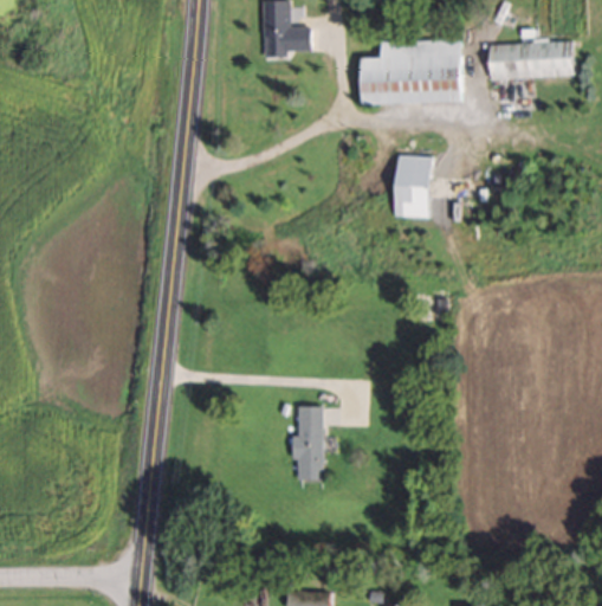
[(259,57),(289,57),(289,15),(259,15),(259,57)]
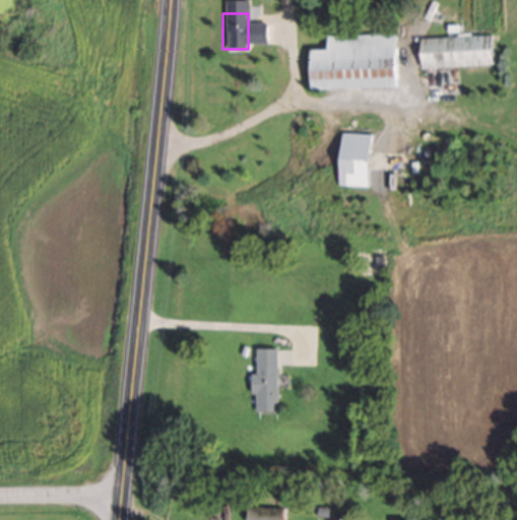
[(323,35),(323,49),(309,49),(309,89),(395,88),(394,34),(323,35)]
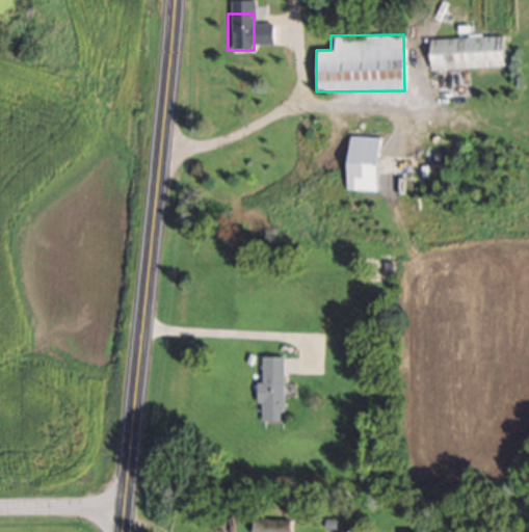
[(428,69),(503,68),(502,37),(427,38),(428,69)]
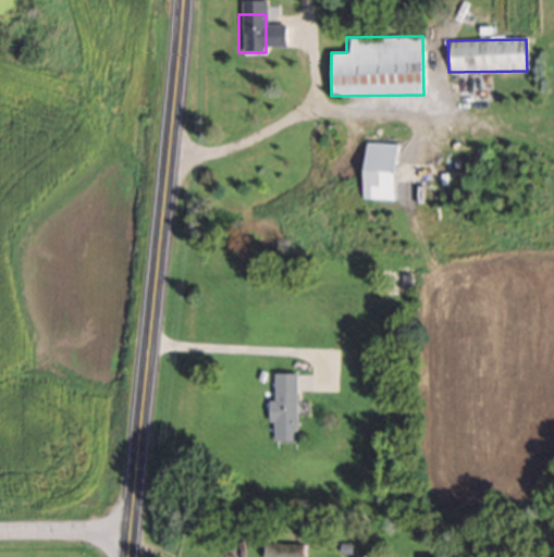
[(393,200),(395,144),(364,144),(362,199),(393,200)]
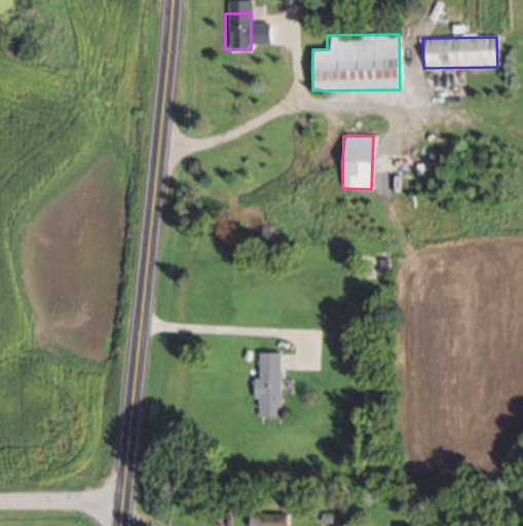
[(277,352),(253,352),(253,417),(277,417),(277,352)]
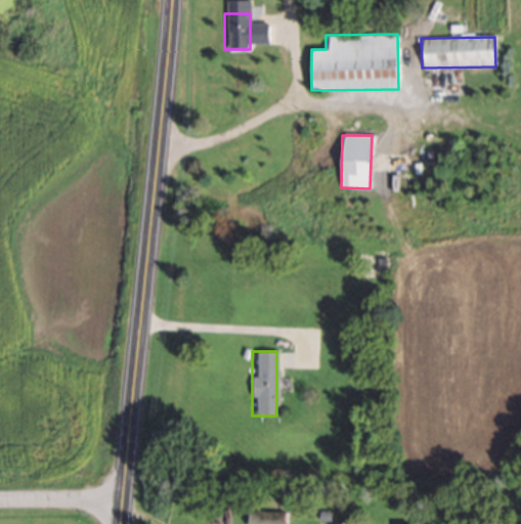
[(244,523),(244,510),(259,510),(259,498),(280,498),(280,523),(244,523)]
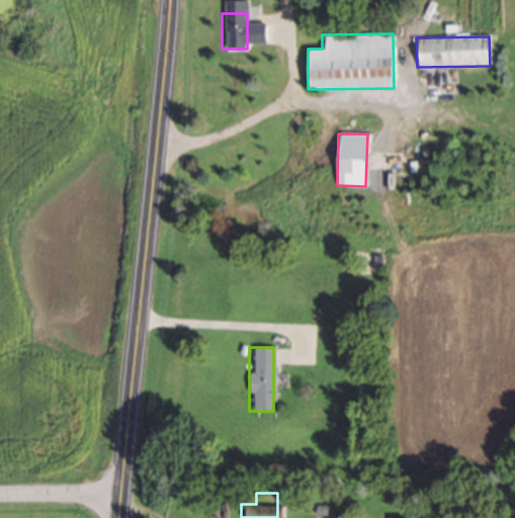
[(311,517),(316,517),(323,517),(323,507),(312,506),(311,517)]
